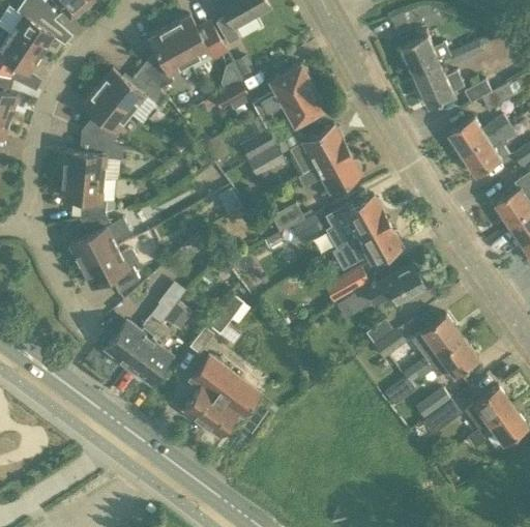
[(52,34),(45,29),(52,18),(31,0),(23,0),(17,10),(22,13),(9,34),(38,54),(52,34)]
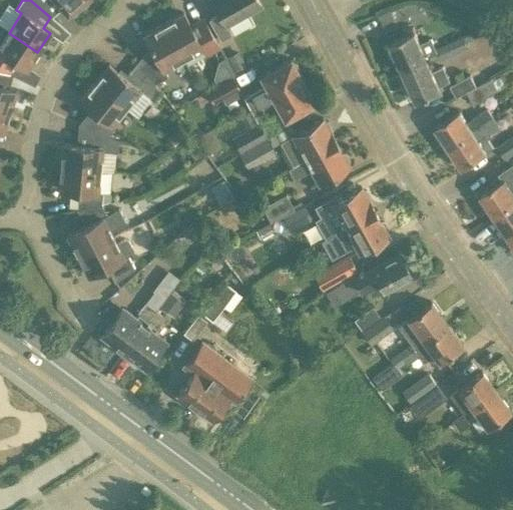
[(30,0),(50,17),(51,17),(61,9),(66,15),(80,3),(83,7),(90,1),(89,0),(30,0)]
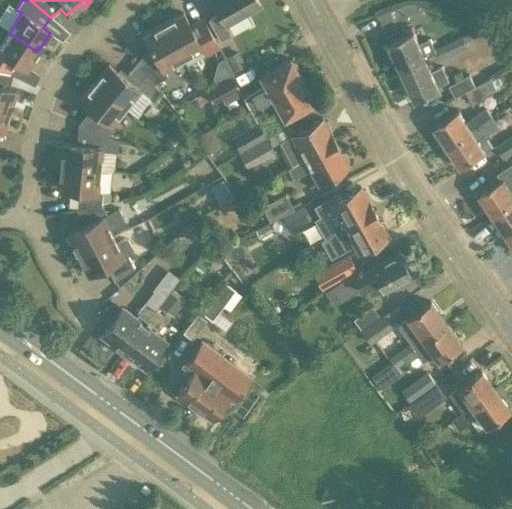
[(208,0),(218,17),(208,22),(219,43),(230,37),(225,27),(260,8),(255,0),(208,0)]
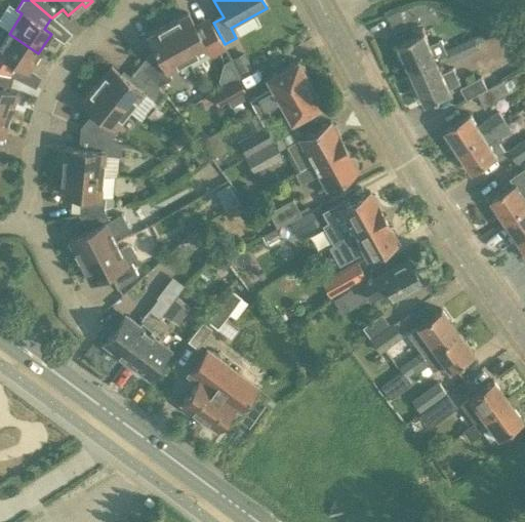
[(166,26),(188,65),(208,53),(211,59),(225,51),(210,26),(197,33),(187,14),(166,26)]
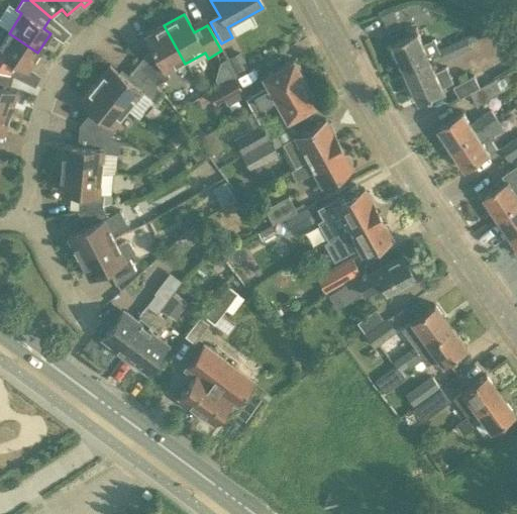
[(168,79),(166,75),(185,64),(164,25),(143,36),(150,48),(137,65),(156,86),(168,79)]
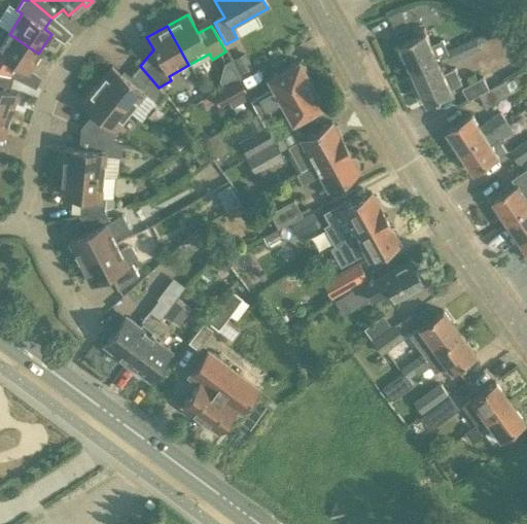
[(398,48),(411,76),(442,62),(437,54),(434,55),(423,31),(411,36),(413,41),(398,48)]
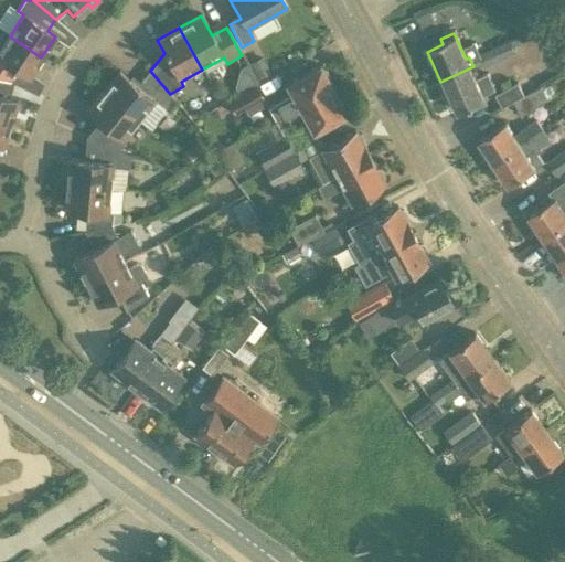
[(10,36),(0,50),(0,77),(13,84),(19,71),(29,77),(41,57),(10,36)]
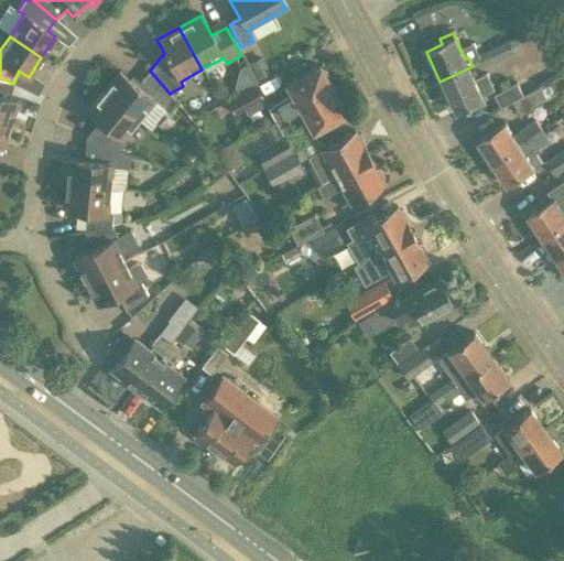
[(508,44),(477,57),(483,68),(512,55),(508,44)]
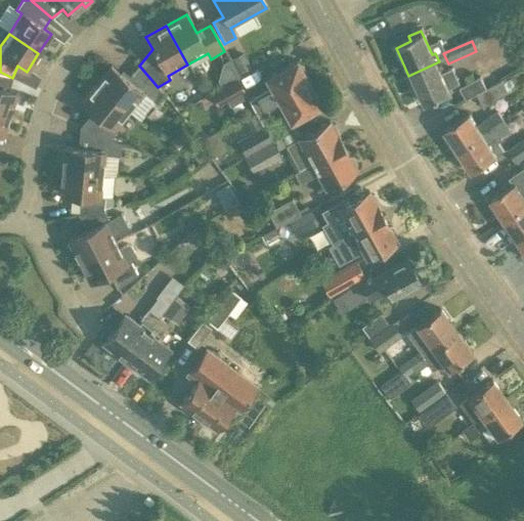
[(233,62),(241,76),(251,70),(245,57),(233,62)]
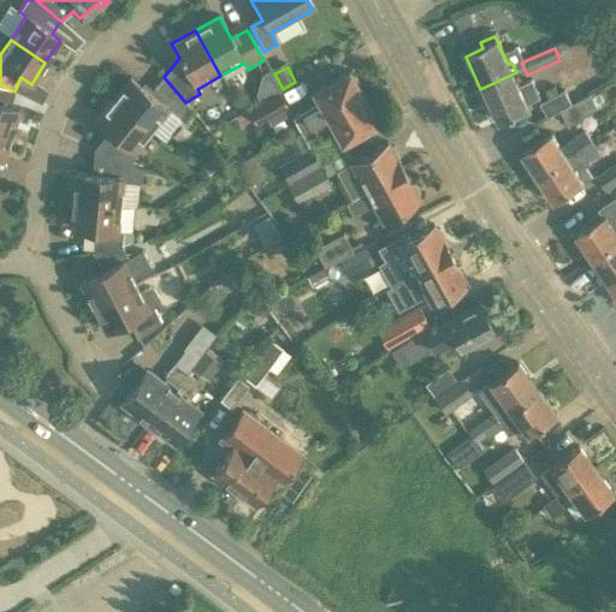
[(317,106),(291,119),(300,134),(300,135),(324,120),(325,123),(344,112),(342,108),(361,97),(362,96),(356,87),(359,84),(355,77),(351,78),(348,71),(309,93),(317,106)]
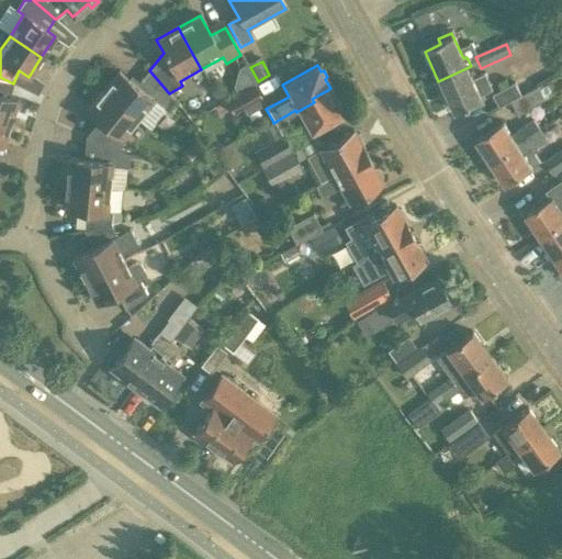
[(474,76),(471,66),(438,81),(447,100),(445,102),(449,111),(452,111),(453,114),(483,102),(481,97),(493,91),(486,75),(473,80),(472,77),(474,76)]
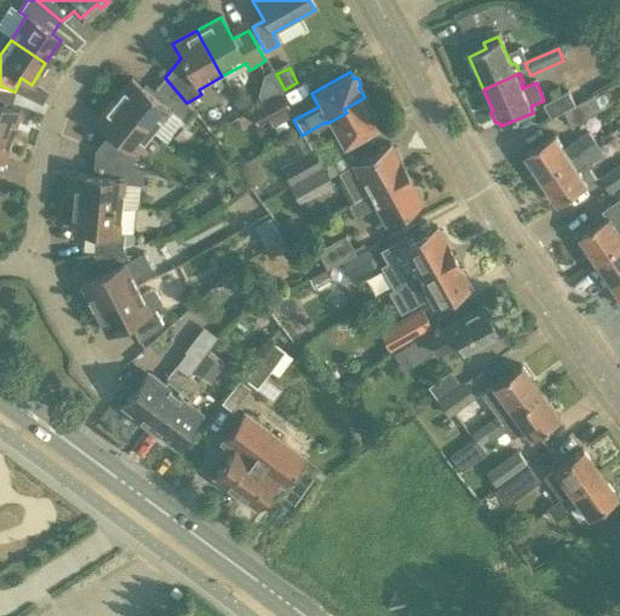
[(193,111),(187,103),(165,78),(150,95),(138,86),(130,79),(112,102),(153,134),(170,113),(183,124),(193,111)]
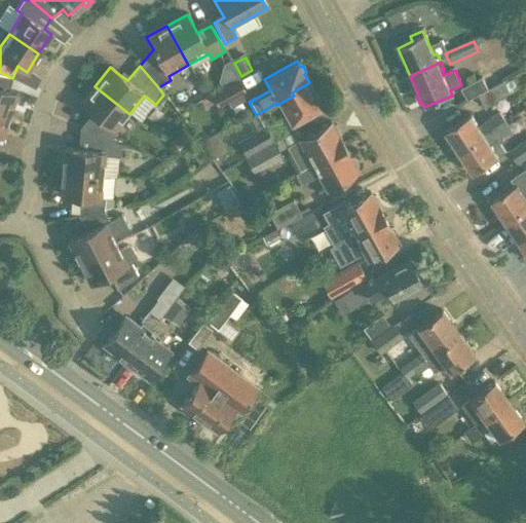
[(0,113),(8,116),(15,94),(8,91),(12,78),(0,72),(0,113)]
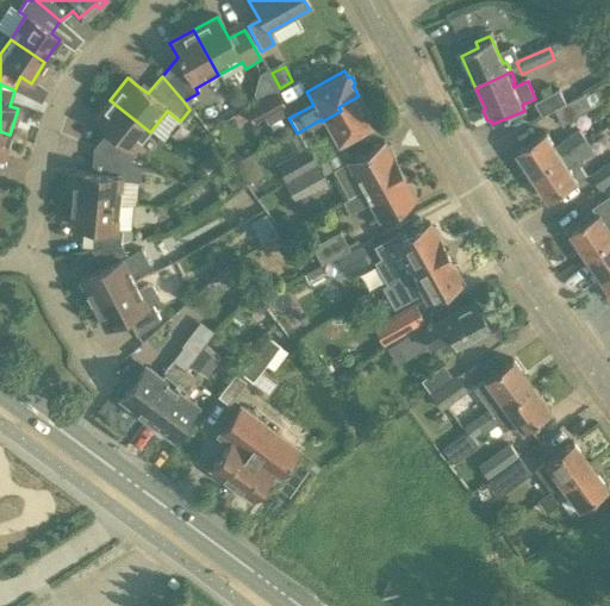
[(564,127),(592,111),(591,108),(601,102),(593,91),(555,112),(564,127)]
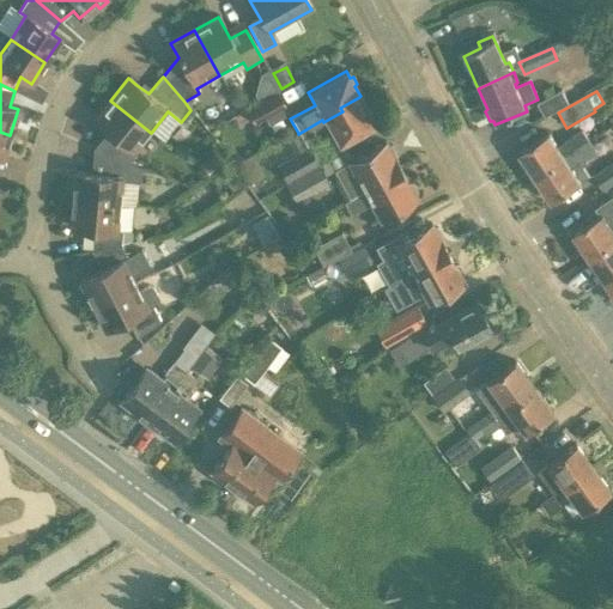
[(279,92),(246,110),(252,120),(254,126),(287,109),(279,92)]
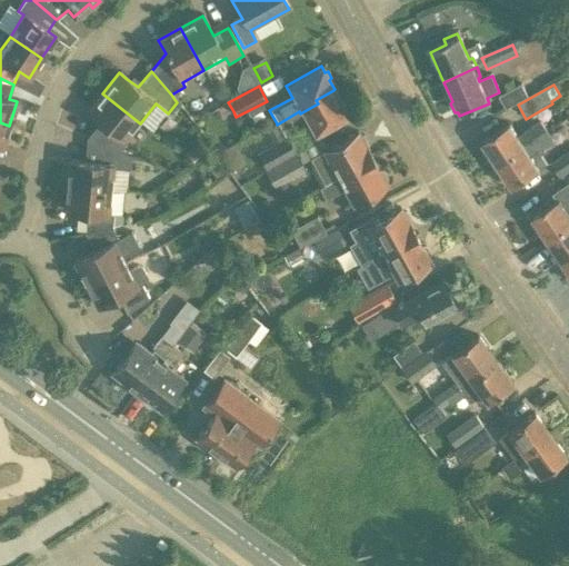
[(520,88),(498,100),(505,111),(527,99),(520,88)]
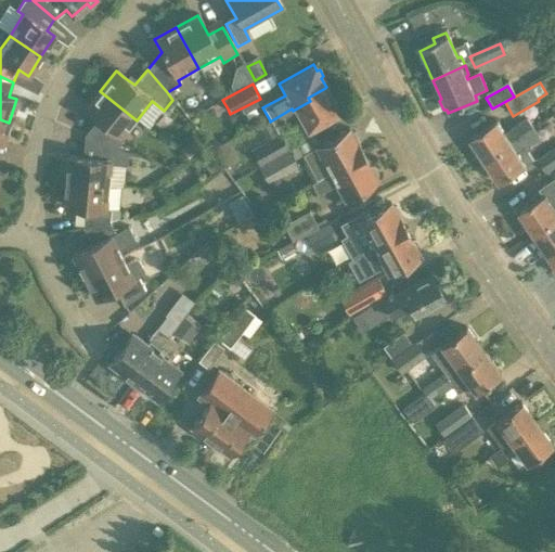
[(292,108),(270,122),(278,133),(298,122),(306,133),(341,114),(338,108),(340,106),(336,100),(334,101),(326,87),(325,88),(308,98),(310,101),(293,111),(292,108)]
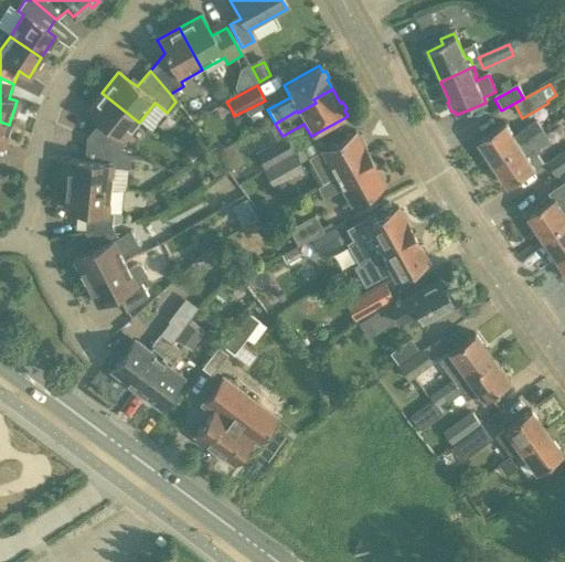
[(87,112),(95,118),(105,126),(92,141),(95,142),(118,151),(126,142),(125,141),(139,123),(102,93),(87,112)]
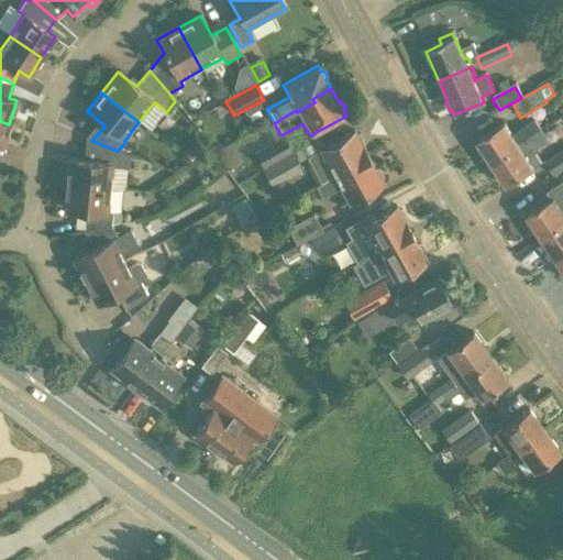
[(225,101),(214,107),(219,116),(231,110),(225,101)]
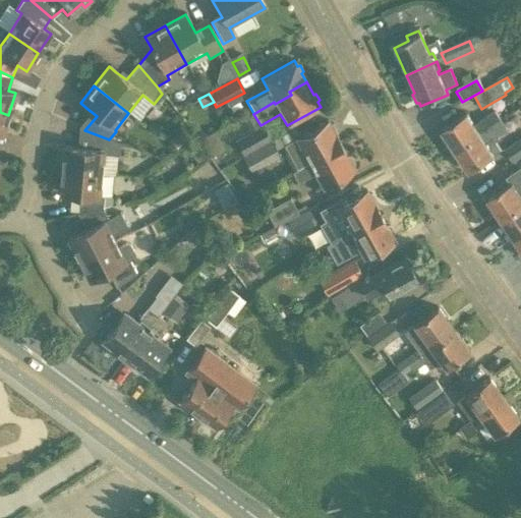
[(443,132),(456,153),(501,124),(500,122),(502,122),(496,113),(482,121),(475,125),(468,115),(443,132)]
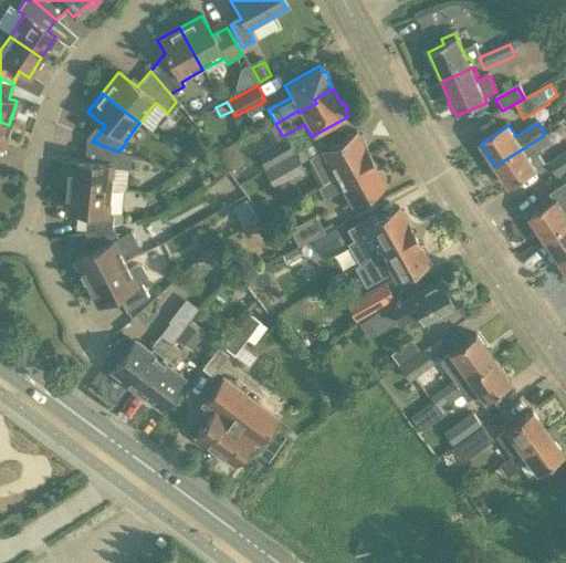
[(275,124),(264,131),(271,143),(283,136),(275,124)]
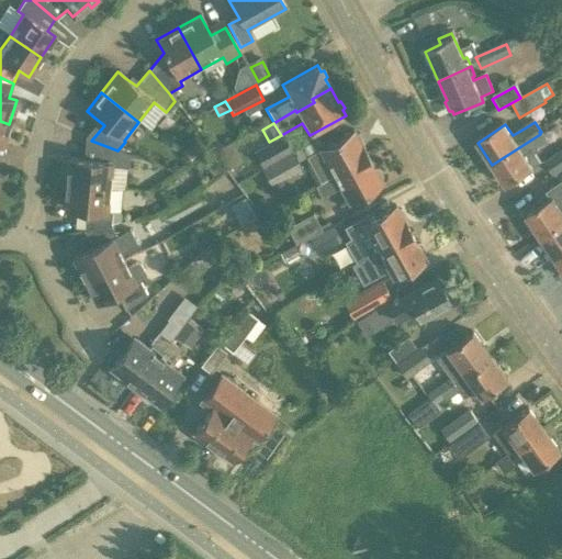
[(305,157),(319,183),(368,157),(353,131),(322,148),(321,149),(305,157)]
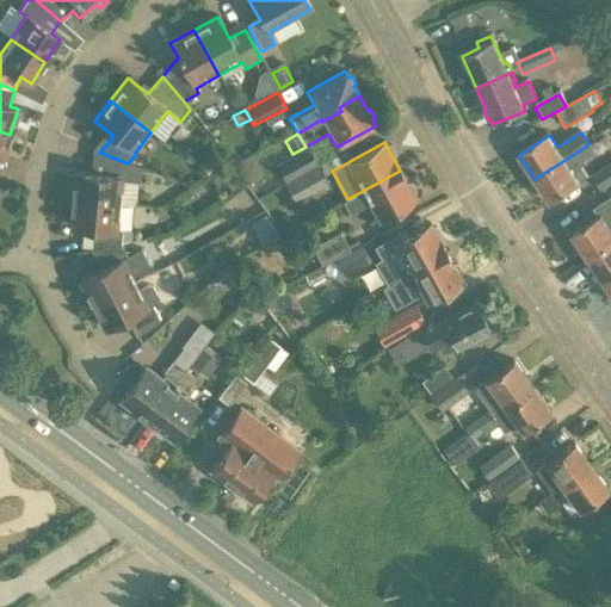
[(535,179),(550,203),(587,178),(580,167),(585,165),(584,162),(594,155),(587,146),(535,179)]
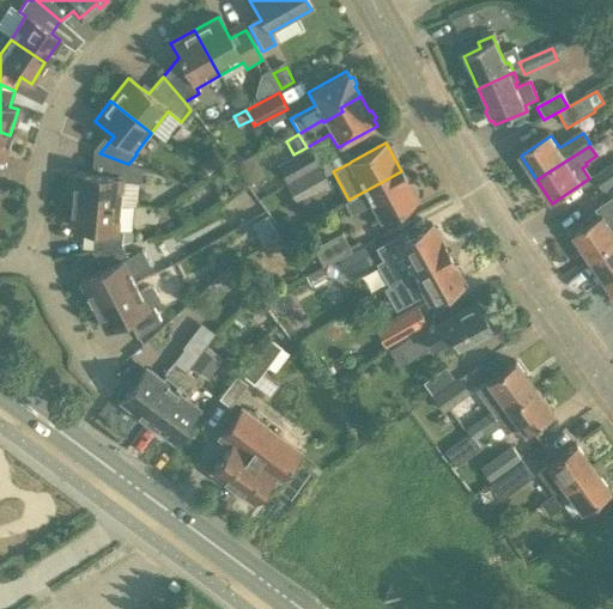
[(320,166),(309,148),(277,166),(286,184),(320,166)]
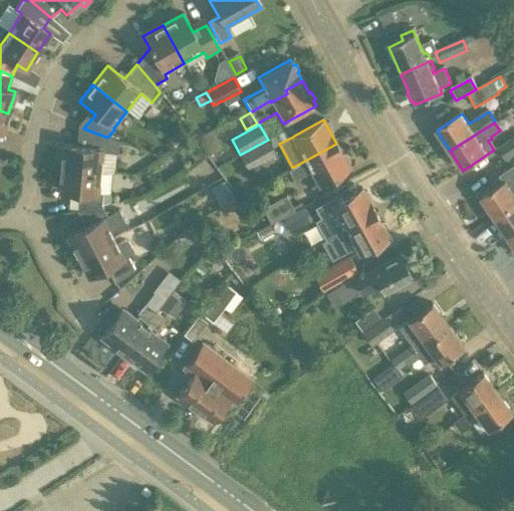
[(167,140),(173,147),(189,133),(183,125),(167,140)]
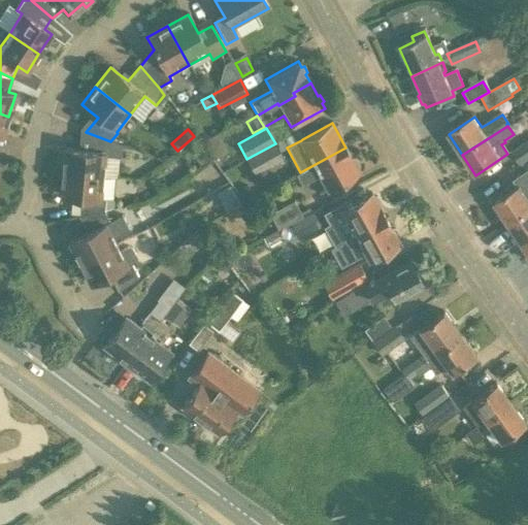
[(88,152),(63,150),(61,174),(105,178),(107,158),(120,160),(121,146),(110,141),(89,133),(88,152)]
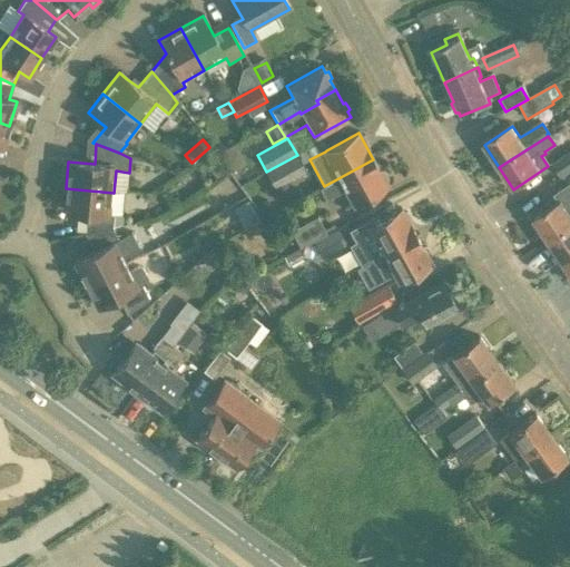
[(569,173),(569,153),(552,165),(561,179),(569,173)]
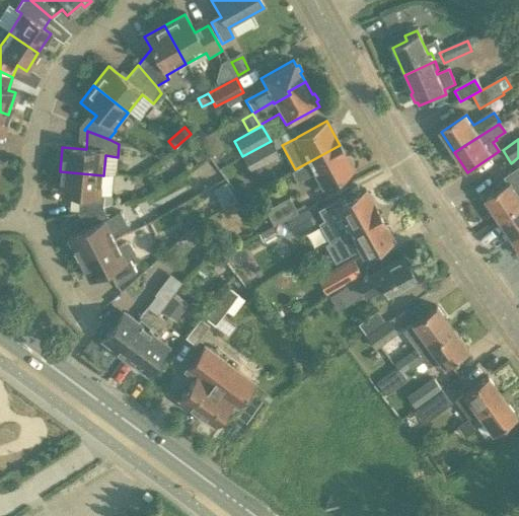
[(198,167),(216,155),(206,141),(188,152),(198,167)]
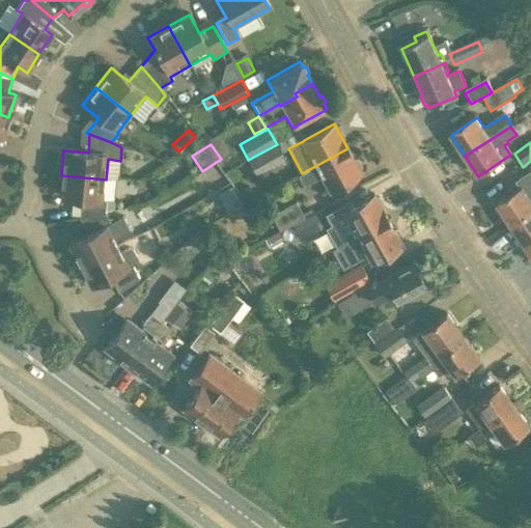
[(248,161),(256,176),(286,161),(278,145),(248,161)]
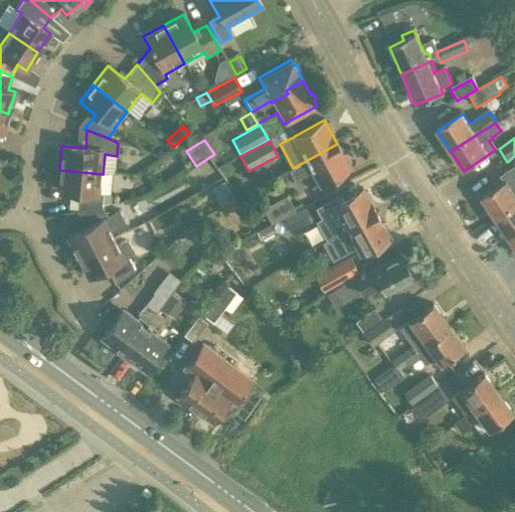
[(337,144),(293,168),(289,171),(295,183),(313,173),(320,184),(350,168),(337,144)]
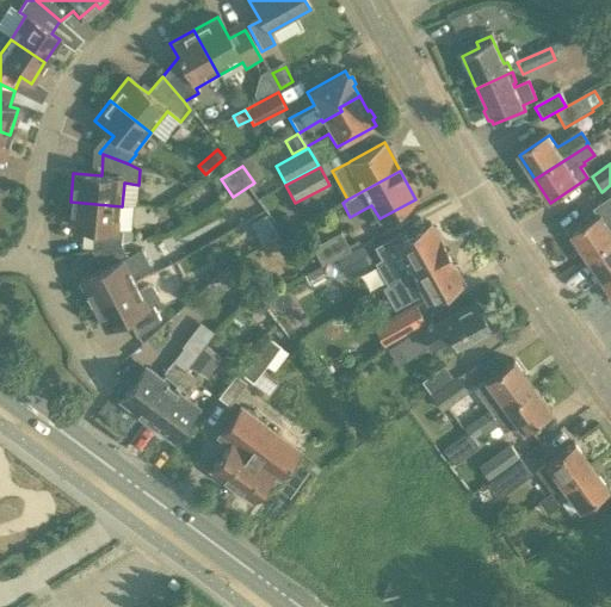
[(573,235),(588,259),(610,243),(610,197),(593,209),(598,218),(573,235)]
